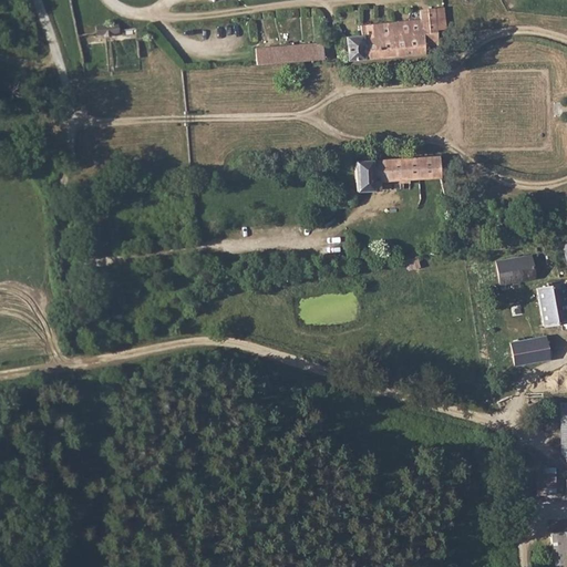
[(425,52),(426,52),(426,44),(440,43),(439,29),(447,28),(446,10),(422,11),(423,21),(363,24),(363,34),(348,35),(349,55),(349,58),(425,52)]
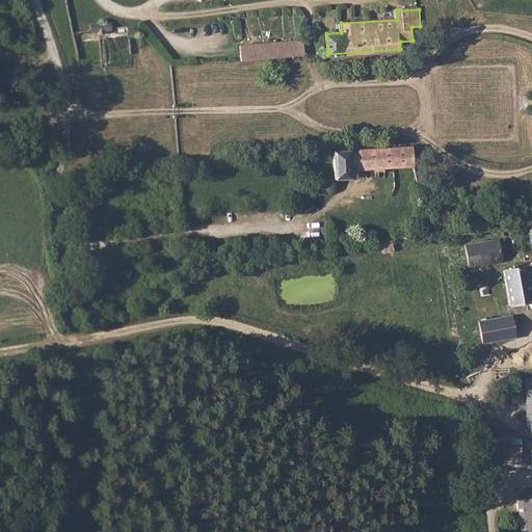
[(240,44),(241,58),(309,53),(309,43),(304,43),(304,38),(240,44)]
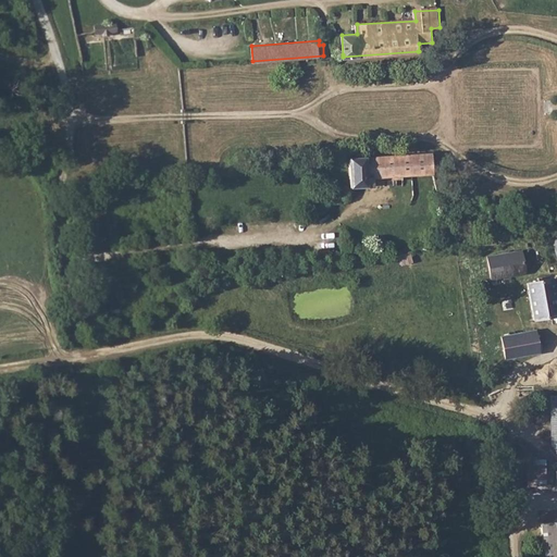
[(433,173),(432,151),(349,157),(349,164),(350,181),(369,180),(369,176),(433,173)]
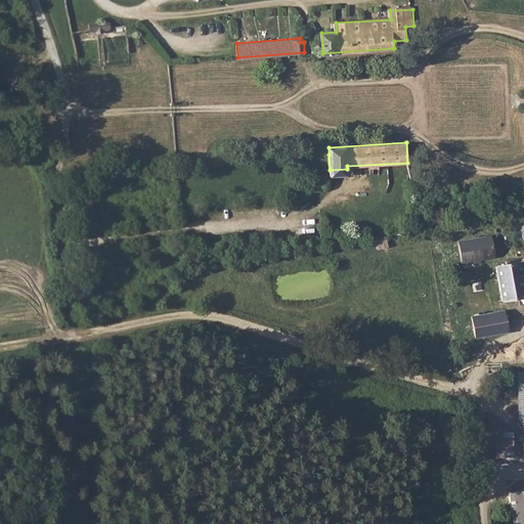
[(517,224),(517,214),(496,216),(497,226),(517,224)]
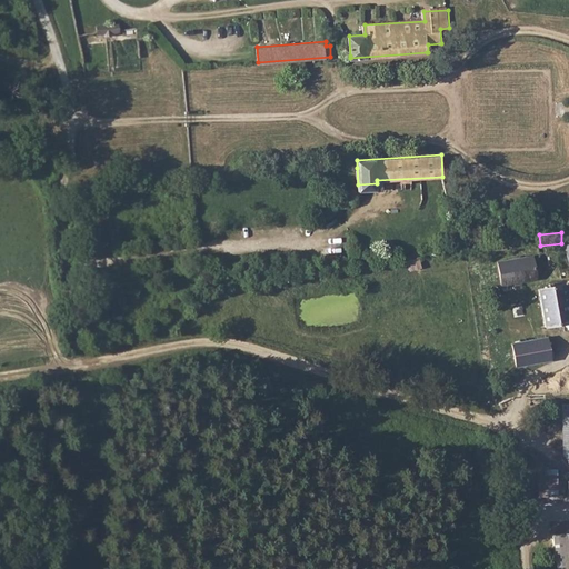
[(506,239),(476,242),(477,253),(492,251),(492,248),(507,247),(506,239)]
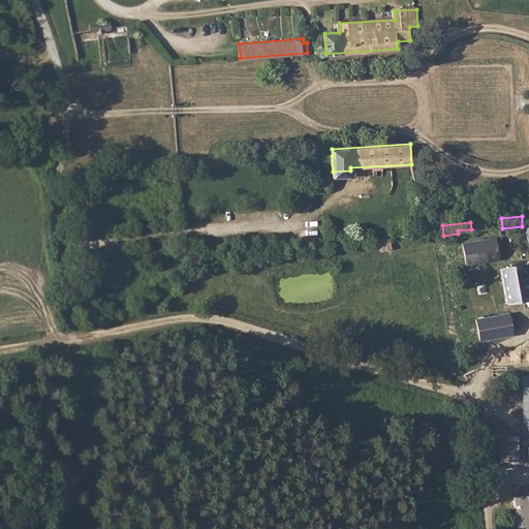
[(466,262),(498,256),(498,253),(505,252),(504,244),(496,246),(495,236),(463,241),(466,262)]
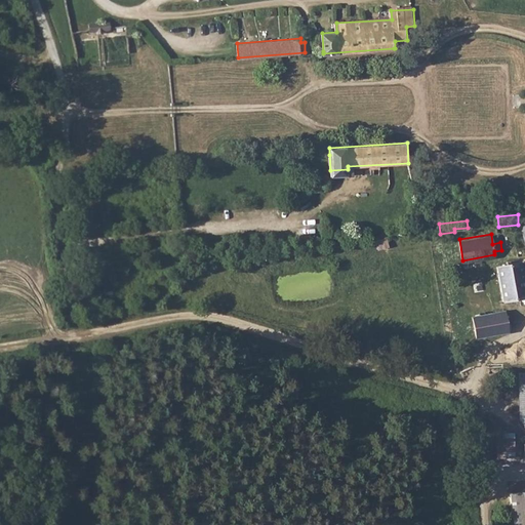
[(502,298),(524,294),(524,261),(523,263),(521,257),(507,259),(507,264),(496,265),(502,298)]
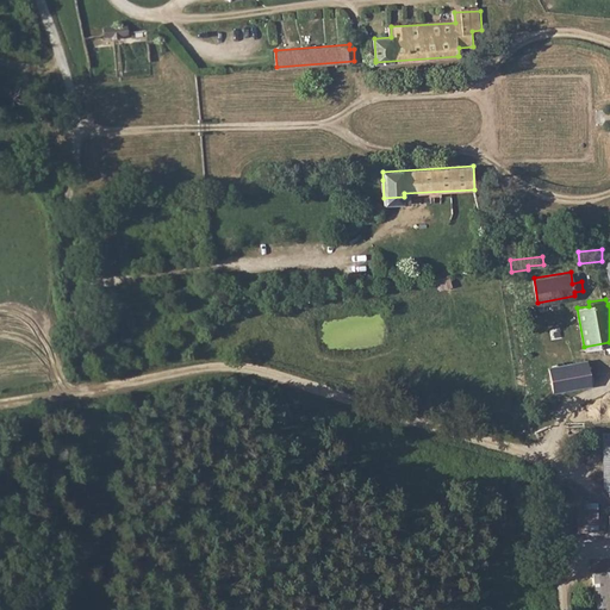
[(590,383),(585,359),(549,365),(553,390),(590,383)]
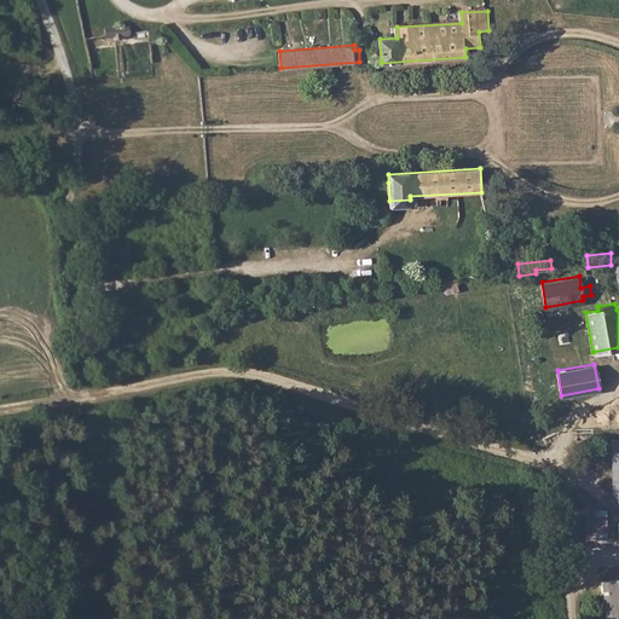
[(585,512),(585,539),(603,539),(603,510),(585,512)]
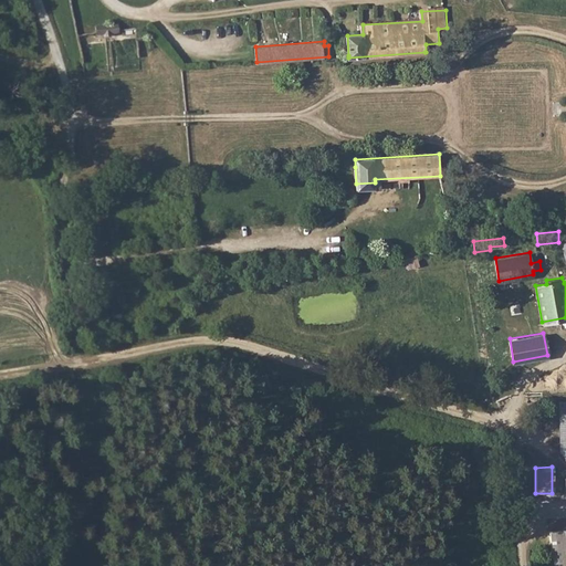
[(565,565),(565,527),(546,531),(549,565),(565,565)]
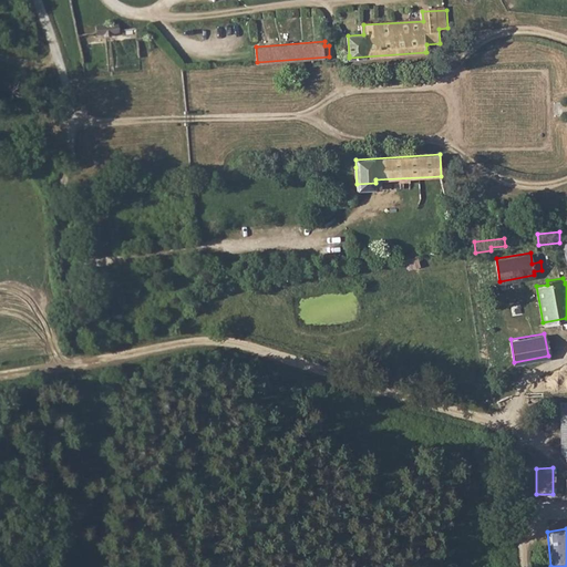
All buildings are outlined.
